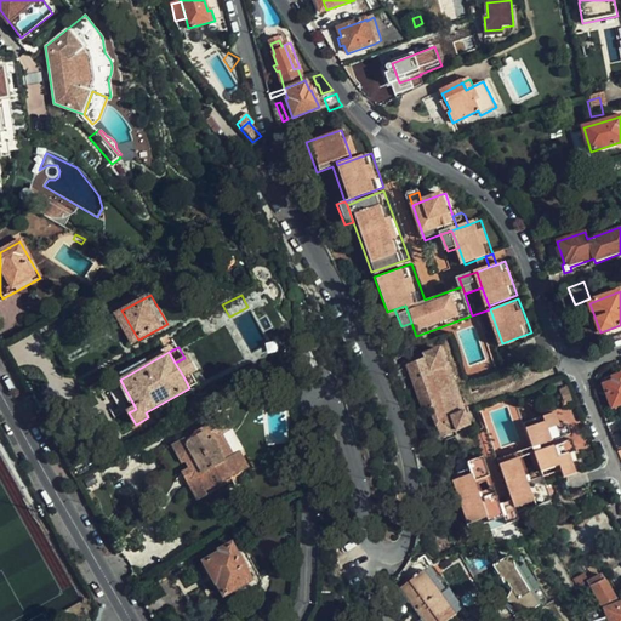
[(183,376),(192,371),(195,369),(188,355),(184,358),(175,363),(183,376)]
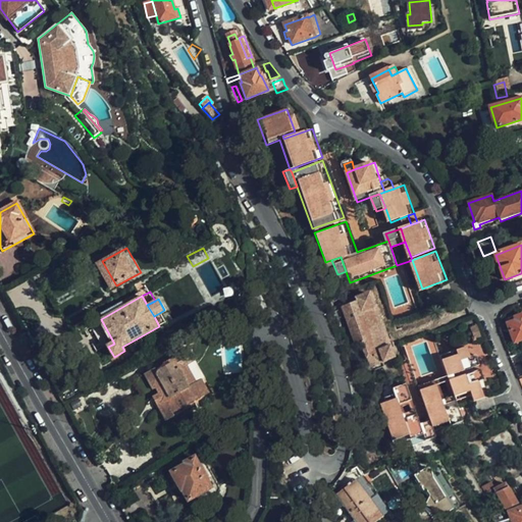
[(353,319),(373,371),(385,367),(383,363),(397,359),(378,310),(353,319)]
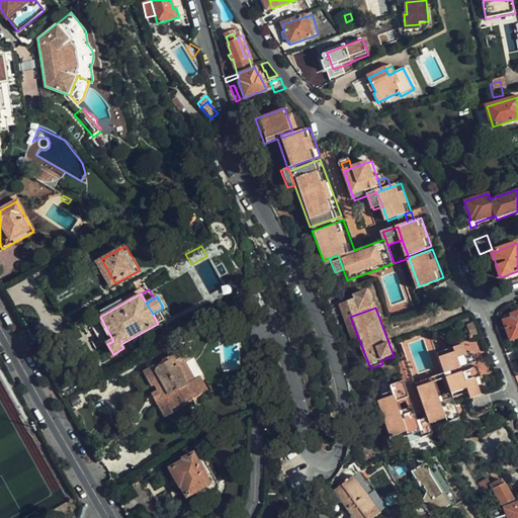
[(153,314),(158,324),(166,319),(160,310),(153,314)]
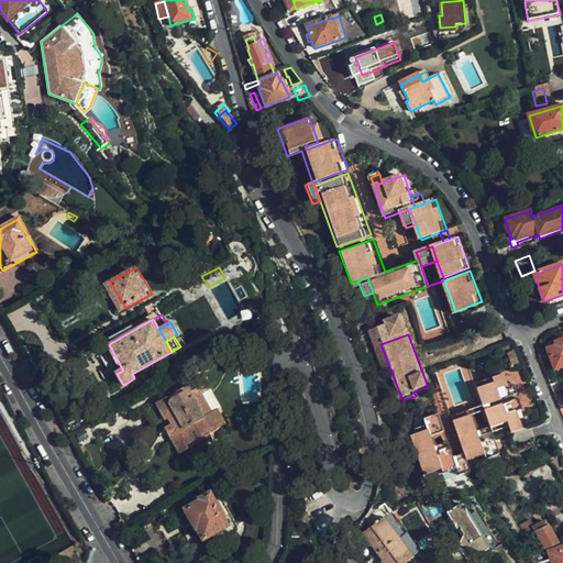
[(247,340),(234,346),(236,354),(251,348),(247,340)]
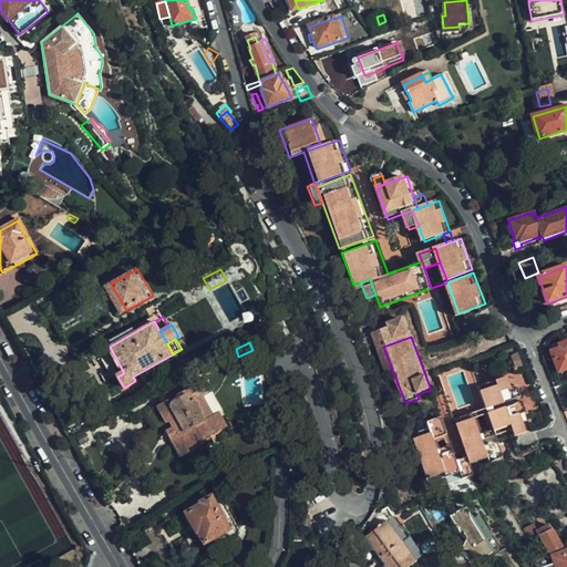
[(559,372),(566,370),(566,342),(560,346),(559,344),(550,348),(559,372)]
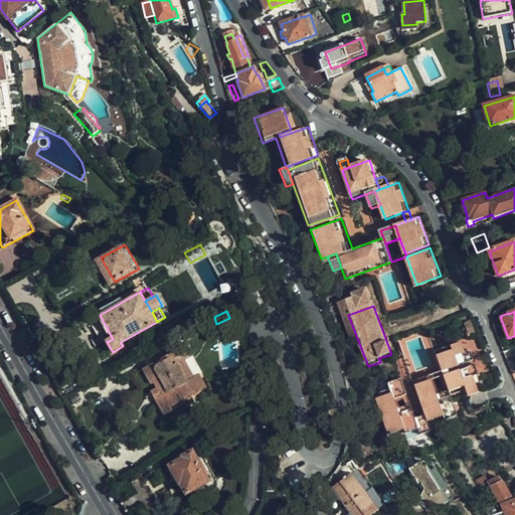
[(469,327),(473,338),(479,336),(475,325),(469,327)]
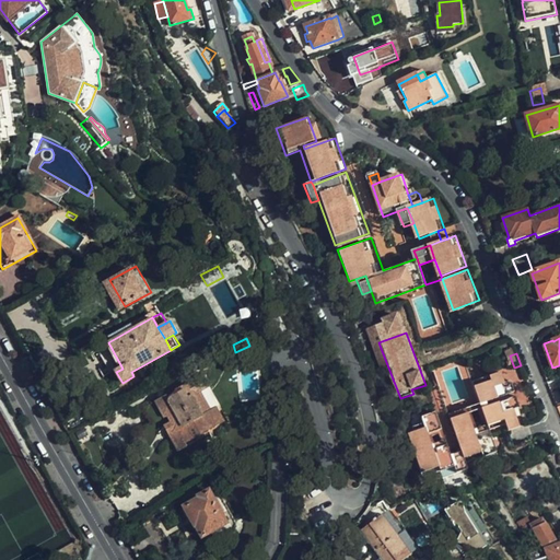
[(501,373),(489,377),(491,381),(475,387),(480,404),(514,392),(511,381),(504,383),(501,373)]
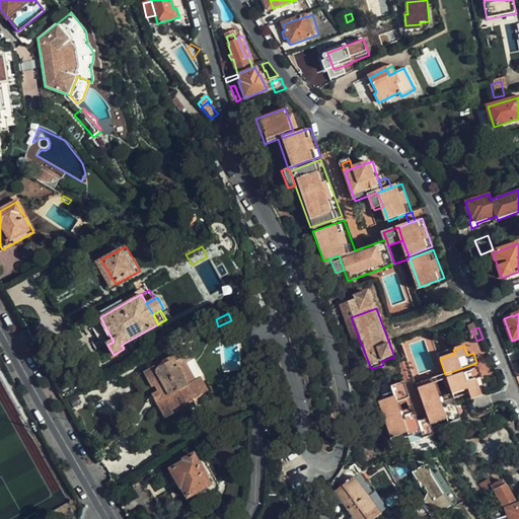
[(158,401),(166,418),(172,414),(171,411),(194,397),(196,400),(210,392),(201,377),(196,380),(186,363),(195,358),(190,348),(143,373),(152,389),(157,386),(161,392),(164,398),(158,401)]
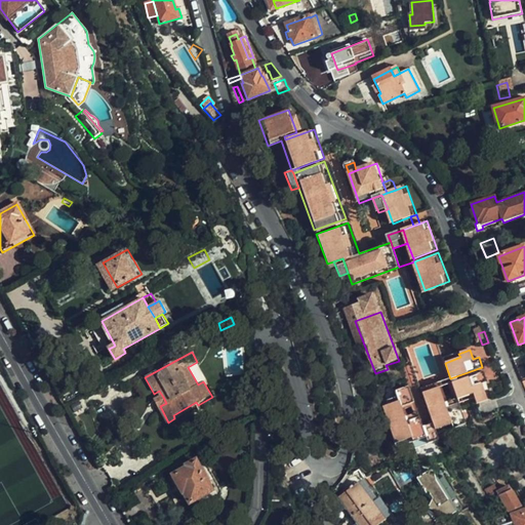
[(460,357),(458,354),(443,359),(445,363),(460,357)]
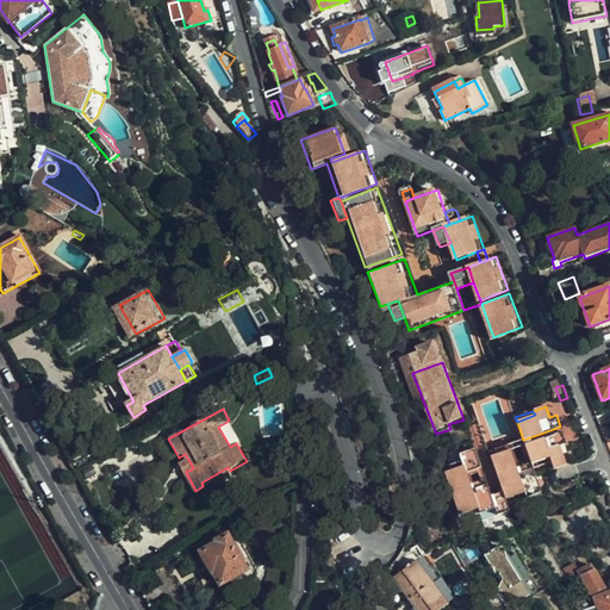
[(527,498),(542,492),(534,470),(533,465),(549,459),(552,464),(554,471),(567,466),(560,446),(566,443),(561,433),(491,458),(504,492),(491,497),(486,484),(472,490),(467,473),(481,468),(474,449),(460,455),(462,461),(465,466),(452,471),(444,473),(460,516),(467,514),(479,509),(481,515),(484,521),(511,511),(509,504),(506,498),(524,492),(527,498)]
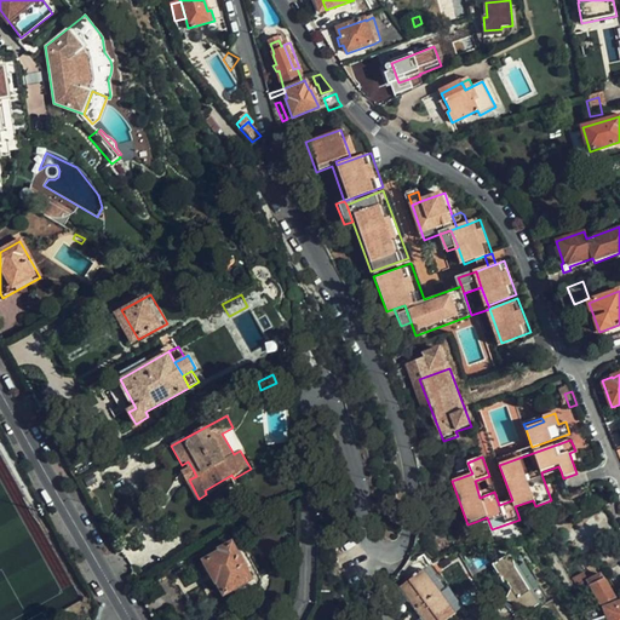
[(541,472),(543,477),(561,471),(558,466),(541,472)]
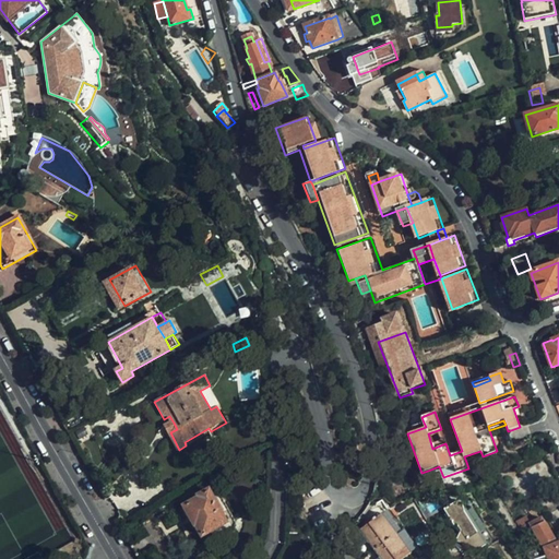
[(177,429),(174,423),(167,426),(170,432),(177,429)]
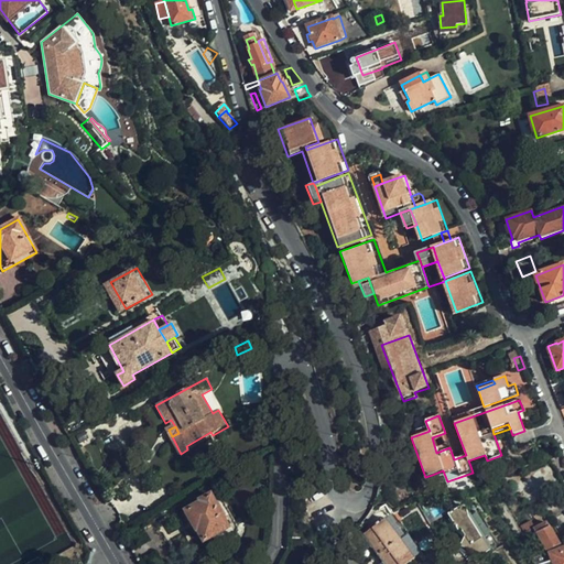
[(494,434),(501,455),(507,472),(534,462),(529,446),(518,449),(512,435),(510,429),(494,434)]
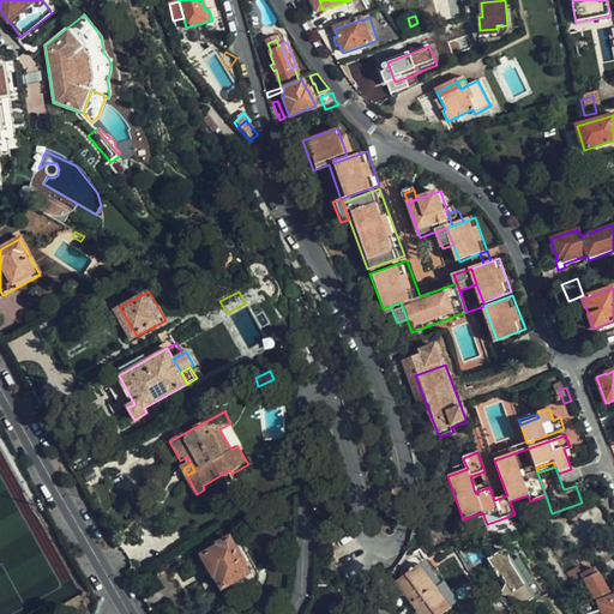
[(229,470),(203,486),(204,489),(232,474),(229,470)]
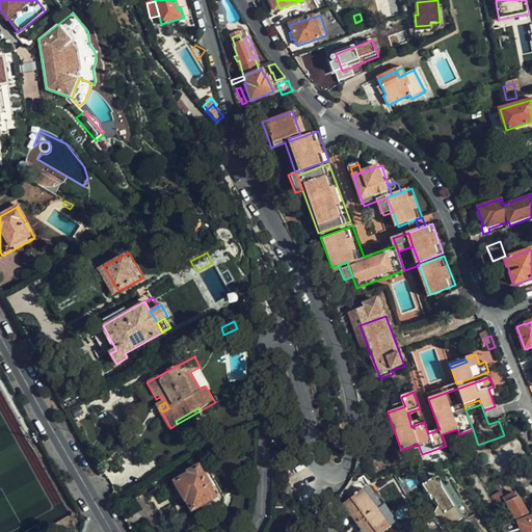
[(444,440),(459,434),(457,429),(442,434),(444,440)]
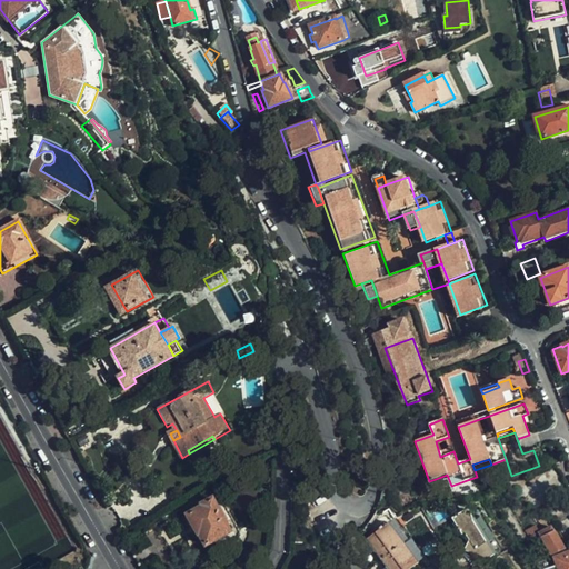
[(437,485),(449,480),(447,475),(436,479),(437,485)]
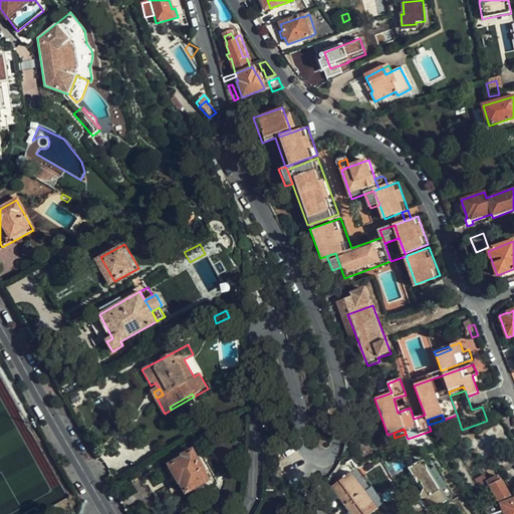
[(198,456),(195,457),(191,450),(183,455),(184,457),(169,465),(170,466),(168,467),(172,474),(174,473),(186,493),(194,488),(208,480),(203,473),(205,468),(204,466),(200,459),(198,456)]
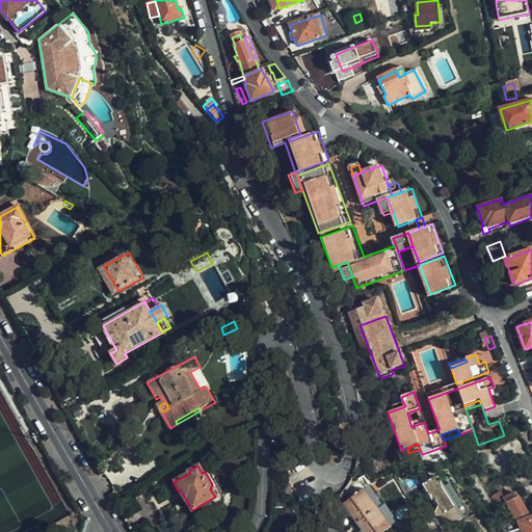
[(211,472),(207,475),(211,482),(215,480),(211,472)]
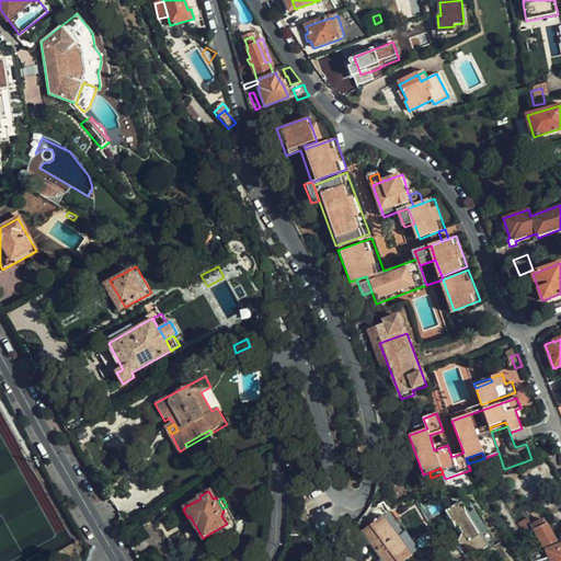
[(457,545),(477,556),(494,544),(472,510),(468,513),(465,507),(458,505),(446,513),(457,530),(459,528),(462,535),(457,545)]
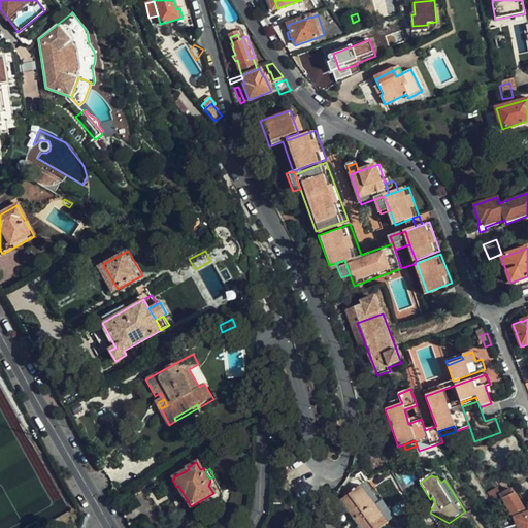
[(213,493),(199,501),(202,506),(204,507),(206,506),(216,501),(221,498),(222,497),(223,495),(222,493),(213,476),(209,479),(210,480),(210,481),(208,486),(213,493)]
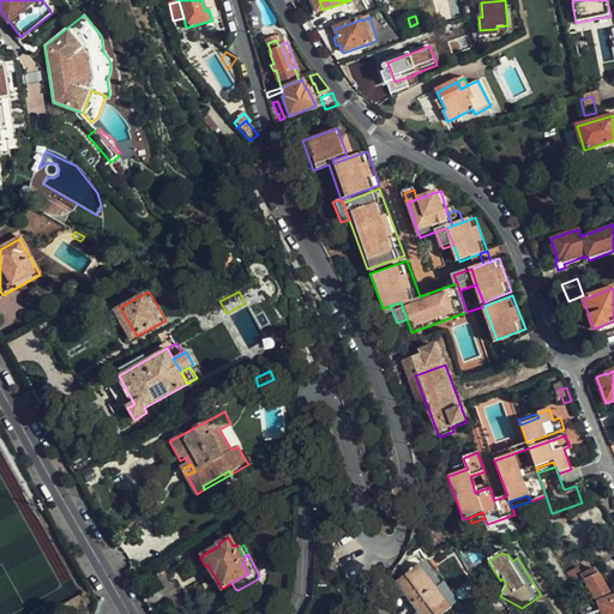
[(551,588),(535,561),(528,565),(545,591),(551,588)]
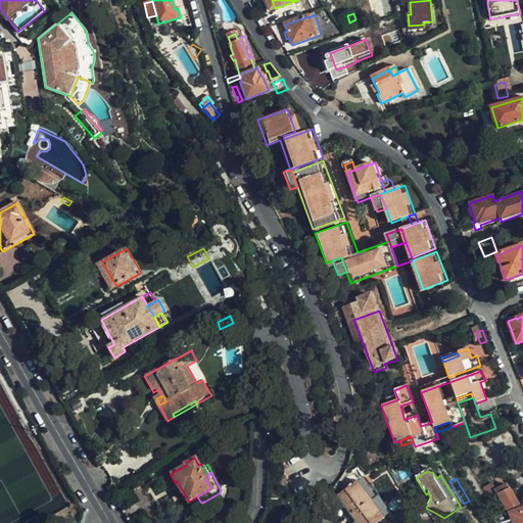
[(337,495),(347,509),(349,507),(358,518),(355,520),(357,522),(376,522),(384,517),(358,481),(337,495)]
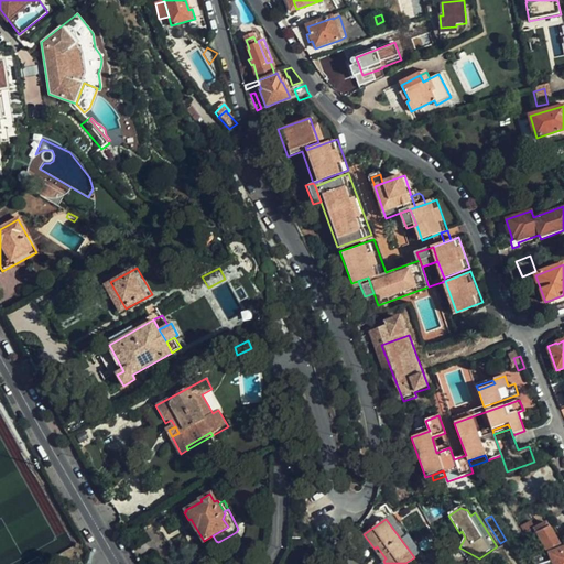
[(532,520),(522,524),(529,535),(535,533),(546,553),(561,544),(546,522),(537,527),(532,520)]
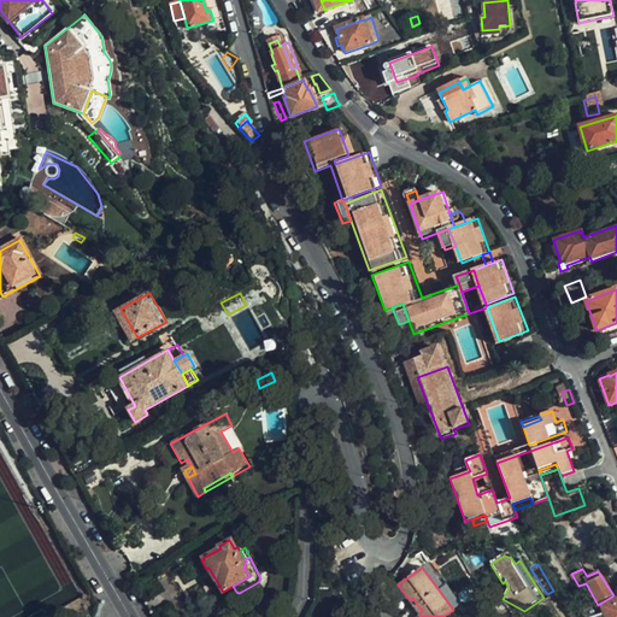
[(254,589),(252,586),(241,592),(244,595),(254,589)]
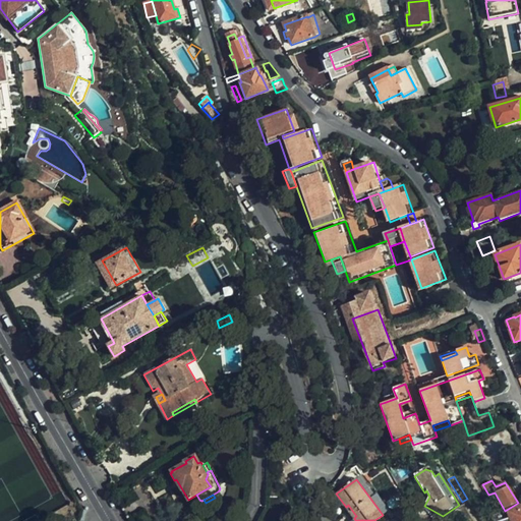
[(348,505),(346,507),(354,518),(356,516),(348,505)]
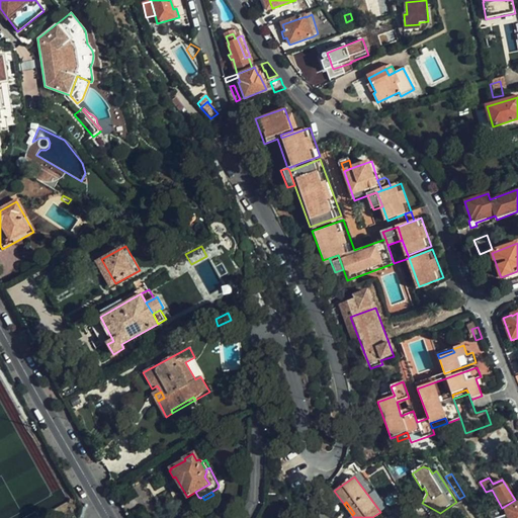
[(517,517),(517,503),(505,508),(508,515),(509,517),(517,517)]
